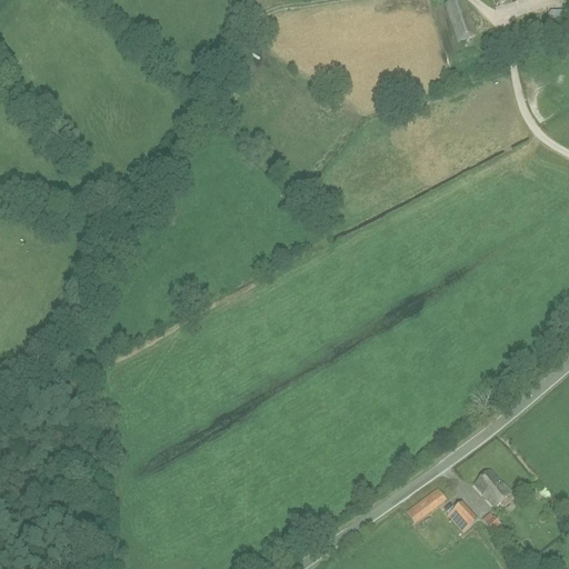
[(458,43),(476,38),(462,0),(460,0),(445,6),(458,43)]
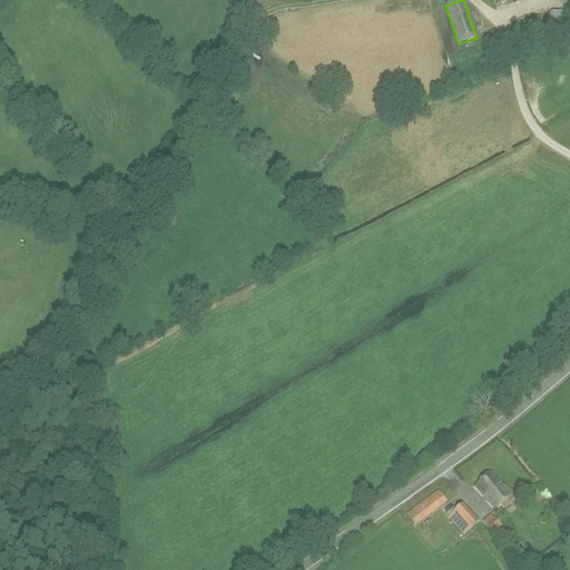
[(561,18),(561,8),(550,8),(549,17),(561,18)]
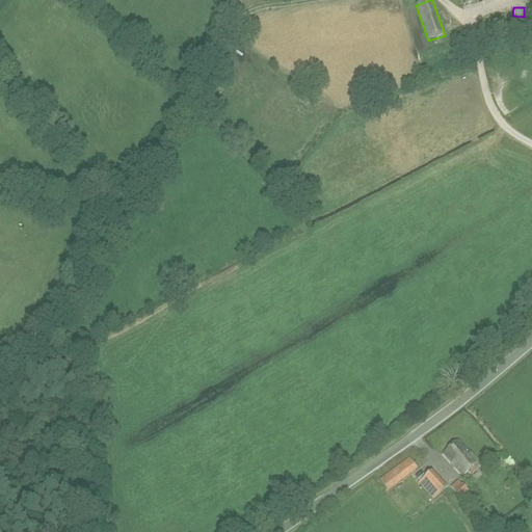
[(462,476),(478,462),(471,453),(470,454),(458,441),(443,453),(462,476)]
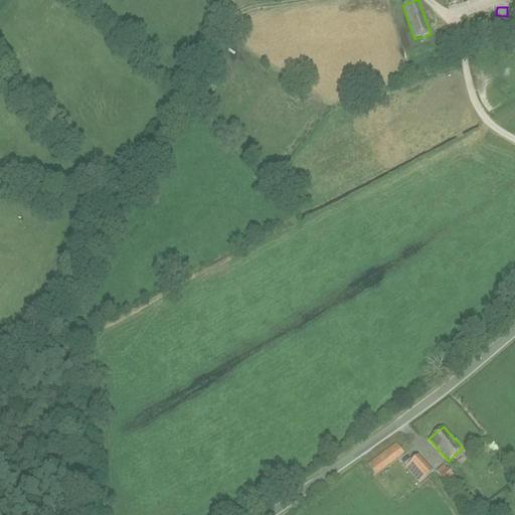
[(485,430),(475,428),(475,439),(484,439),(485,430)]
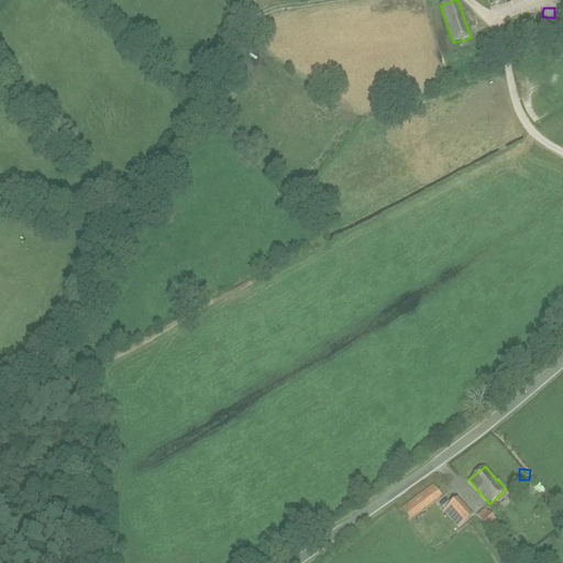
[(410,519),(440,497),(432,486),(403,509),(410,519)]
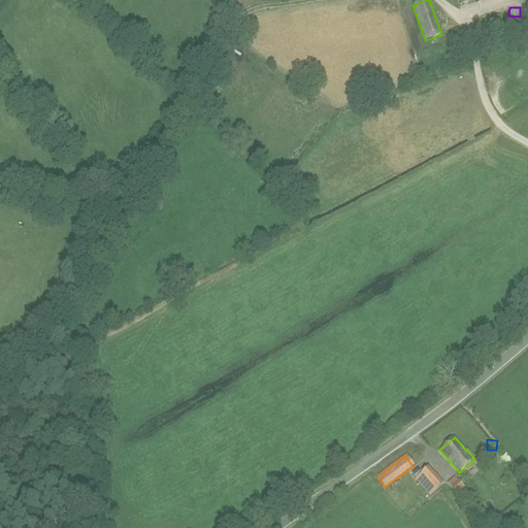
[(428,469),(422,474),(426,479),(432,473),(428,469)]
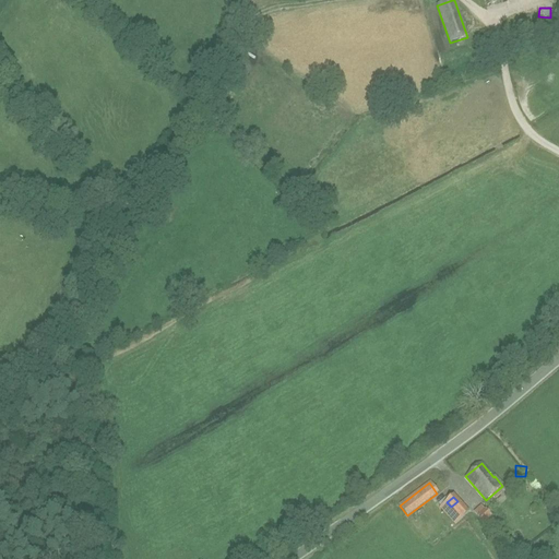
[(475,509),(479,512),(486,506),(482,502),(475,509)]
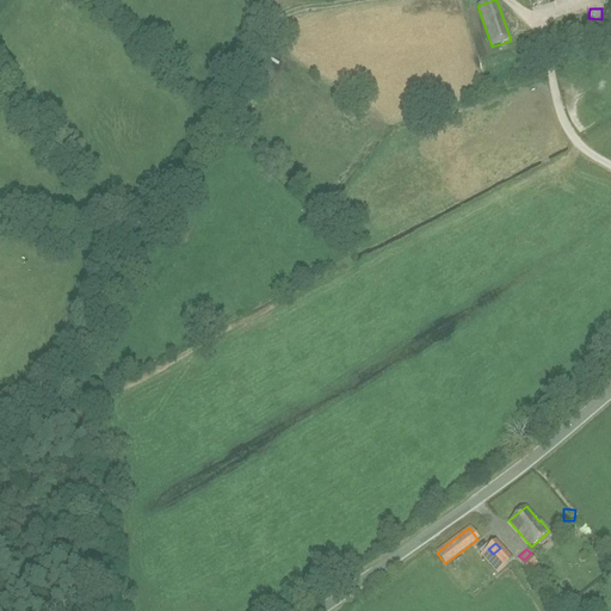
[(534,554),(522,561),(526,568),(538,561),(534,554)]
